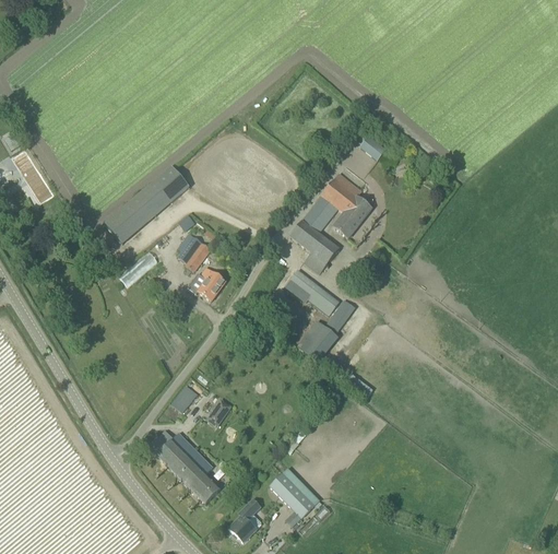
[(6,137),(12,148),(21,143),(14,132),(6,137)]
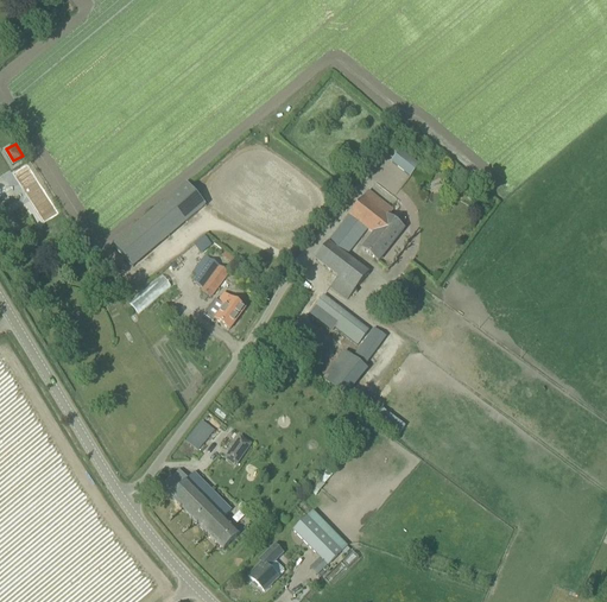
[(392,158),(409,170),(411,172),(422,159),(403,144),(392,158)]
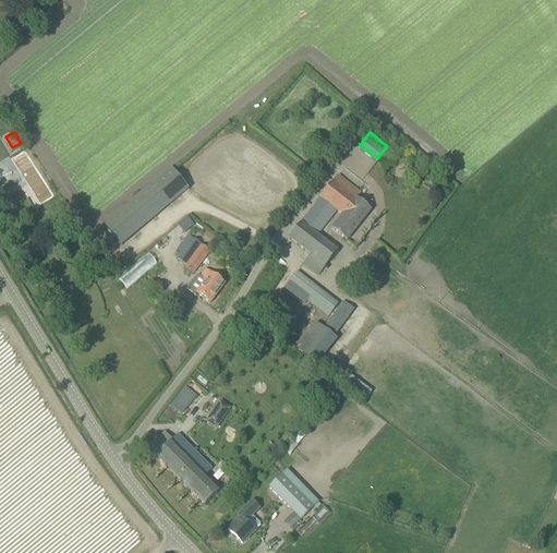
[(173,199),(190,184),(172,165),(156,179),(173,199)]
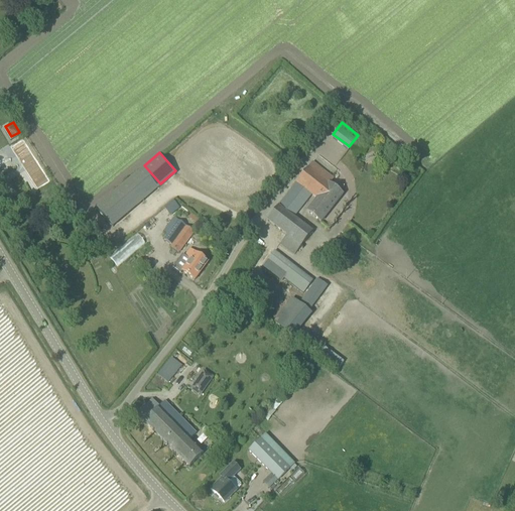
[(295,251),(312,230),(313,228),(295,214),(312,192),(316,195),(306,208),(320,219),(344,190),(330,179),(335,174),(313,158),(297,178),(268,216),(287,232),(281,240),(295,251)]
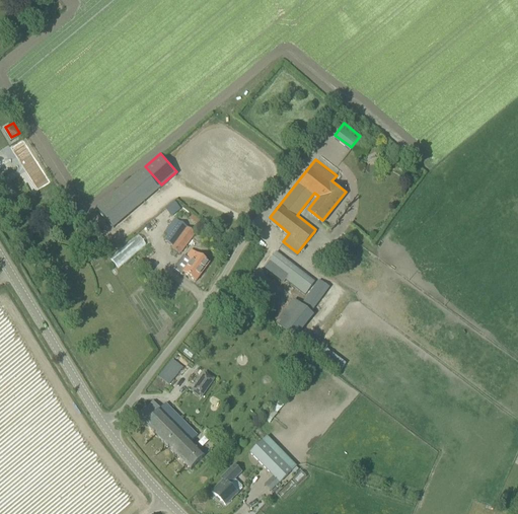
[(181,250),(197,230),(175,215),(164,229),(168,232),(165,236),(173,242),(172,244),(181,250)]
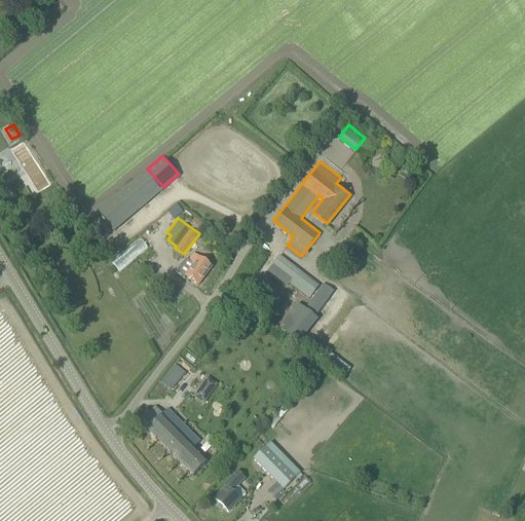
[(184,275),(187,272),(199,282),(213,263),(195,250),(189,258),(186,255),(176,269),(184,275)]
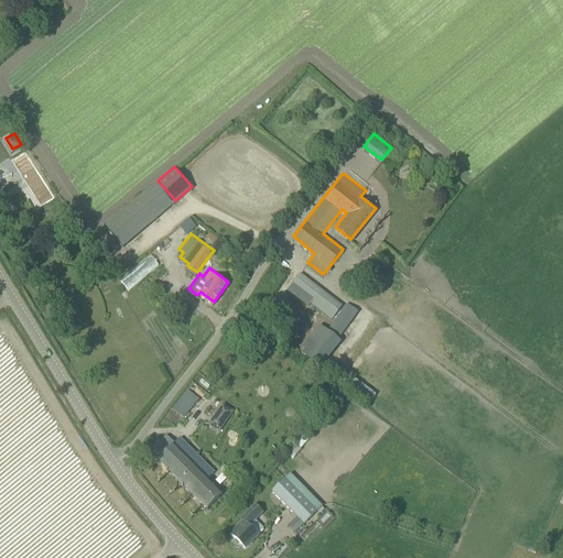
[(321,288),(300,272),(294,279),(315,295),(321,288)]
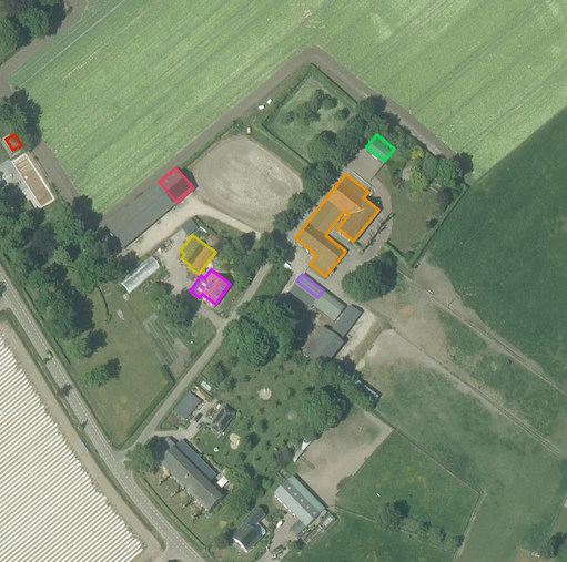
[(196,394),(195,392),(195,394),(191,389),(191,388),(174,408),(186,418),(202,398),(196,394)]
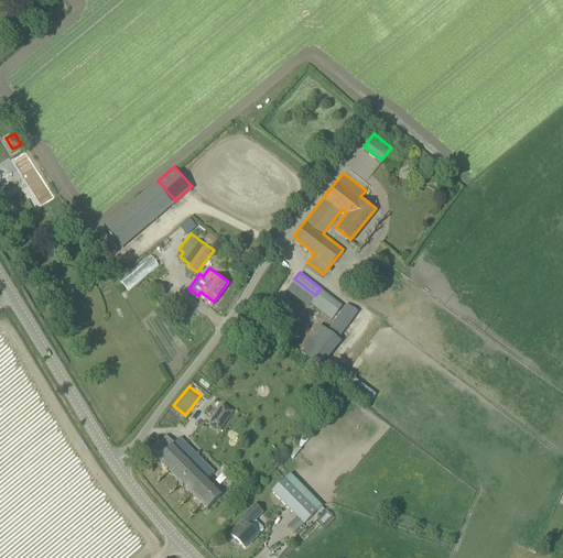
[(225,420),(234,407),(225,401),(216,414),(225,420)]
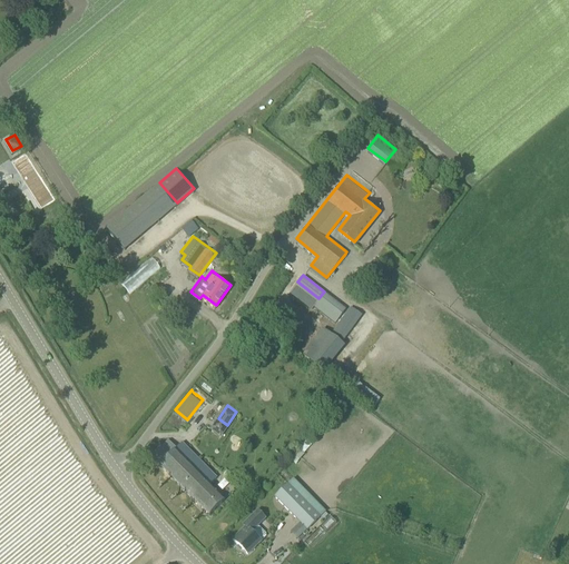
[(153,453),(211,512),(226,496),(211,482),(217,475),(183,439),(177,445),(169,436),(157,448),(153,453)]
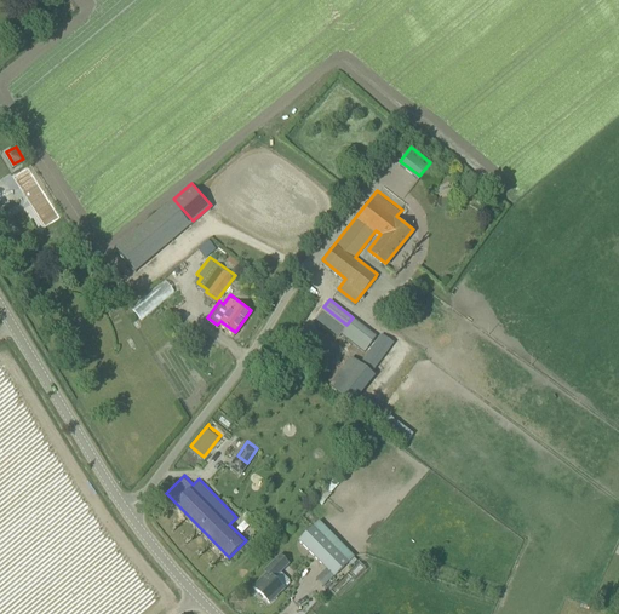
[(301,537),(316,554),(334,572),(349,558),(314,523),(301,537)]
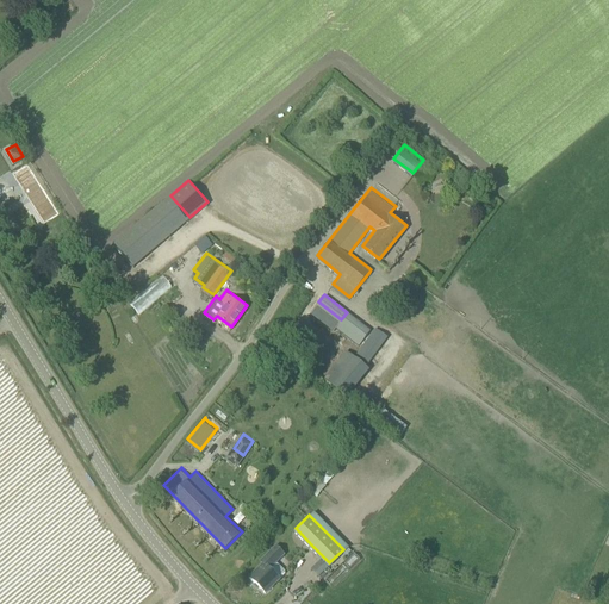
[(263,560),(250,573),(266,590),(280,576),(286,570),(286,566),(279,559),(277,559),(285,550),(277,542),(261,558),(263,560)]
